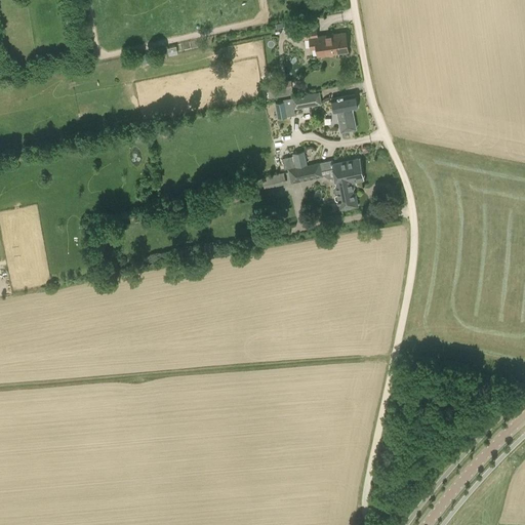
[(331,34),(318,36),(317,28),(291,31),(292,40),(310,38),(311,49),(317,48),(318,55),(348,51),(346,32),(331,34)]
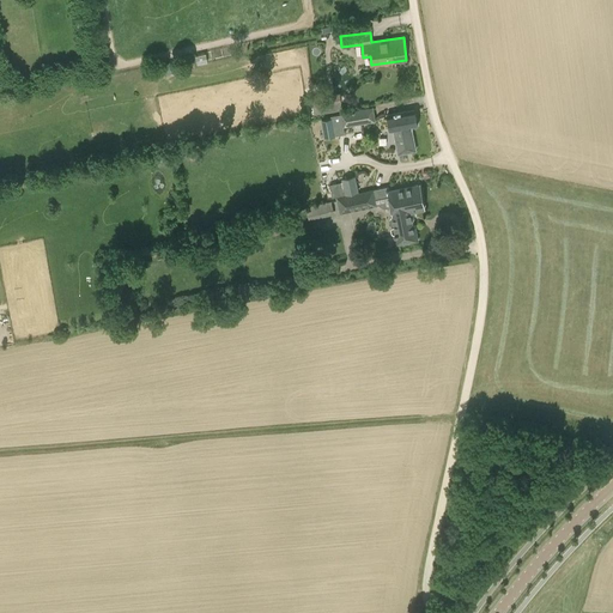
[(311,97),(314,114),(343,109),(340,92),(334,93),(311,97)]
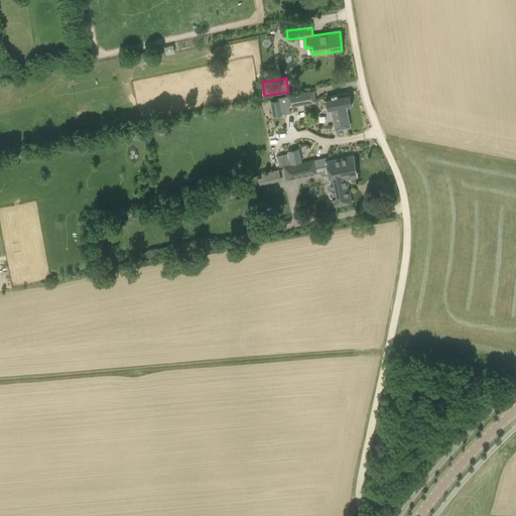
[(290,113),(289,107),(304,104),(316,102),(315,97),(314,89),(288,94),(286,94),(286,96),(278,98),(279,100),(270,102),(272,116),(290,113)]
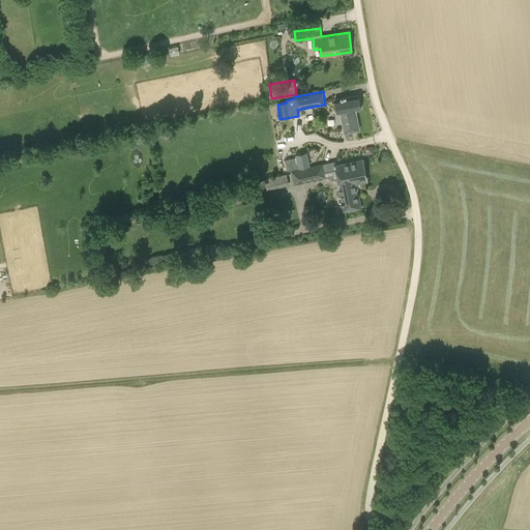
[(361,109),(358,94),(333,99),(335,113),(341,113),(345,133),(359,129),(356,110),(361,109)]
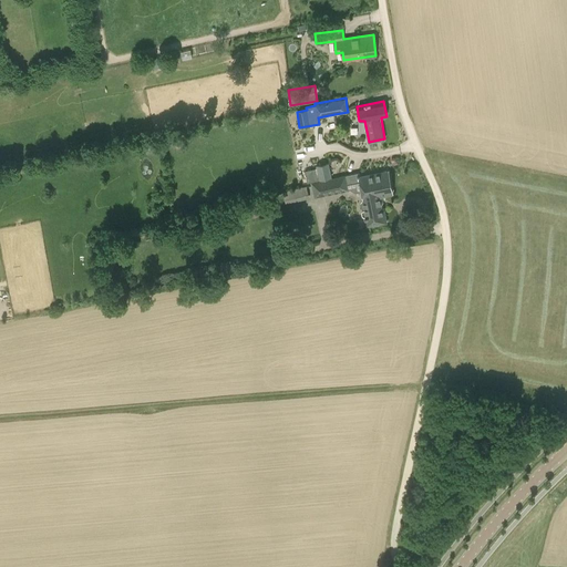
[(305,171),(307,183),(331,177),(328,163),(316,165),(317,168),(305,171)]
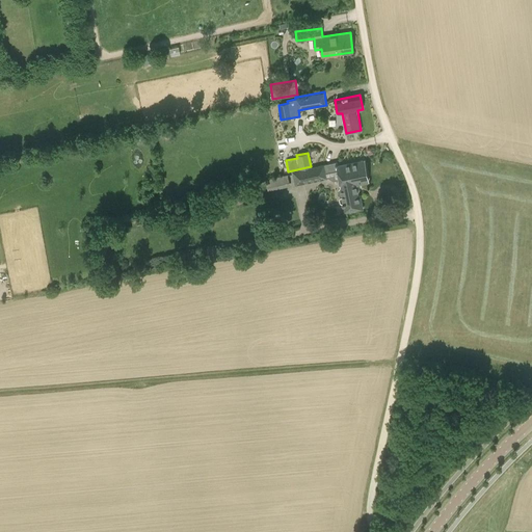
[(364,160),(337,165),(337,162),(324,164),(311,167),(291,171),(294,185),(328,178),(327,177),(334,180),(340,179),(342,189),(340,189),(344,211),(362,208),(357,184),(368,182),(364,160)]
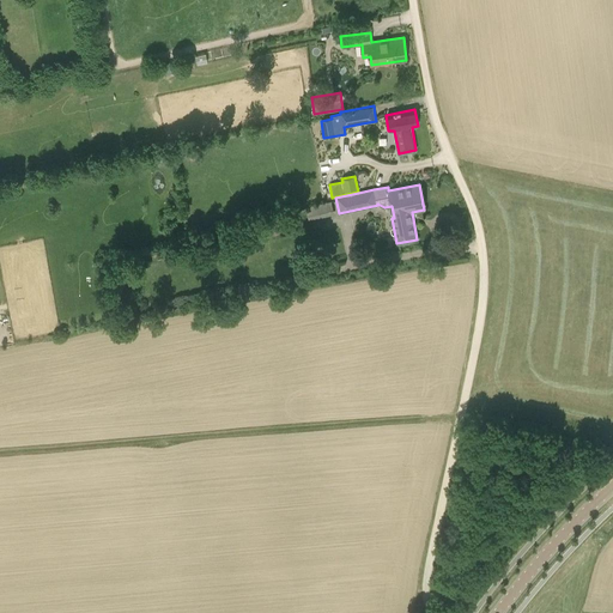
[(331,201),(307,207),(310,220),(316,218),(334,214),(331,201)]
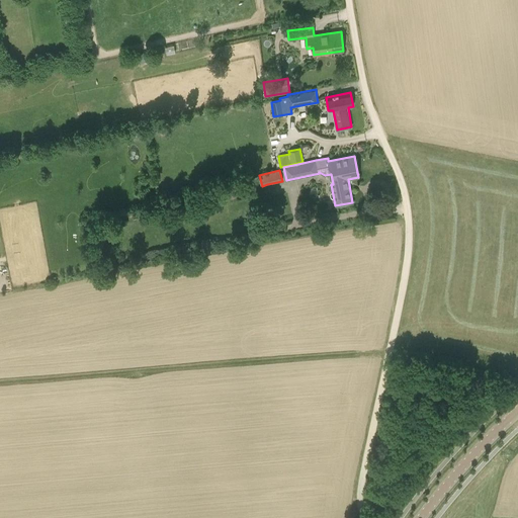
[(198,253),(210,252),(209,237),(197,238),(198,253)]
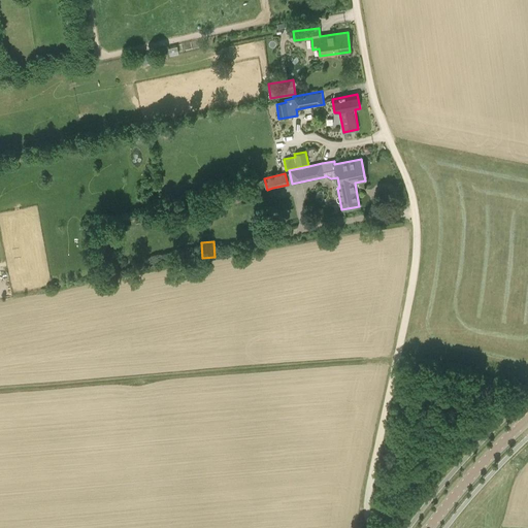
All buildings are outlined.
